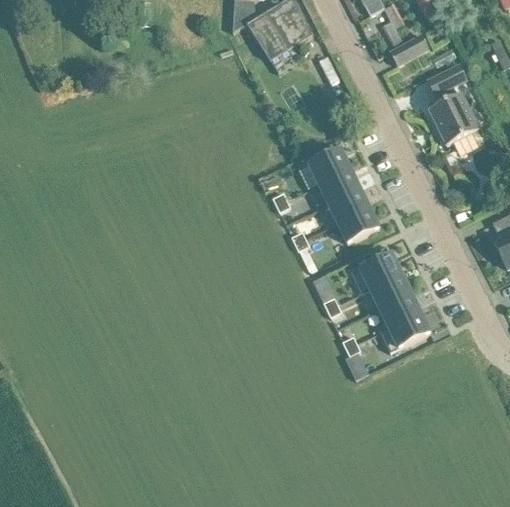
[(256,17),(253,0),(233,0),(232,31),(246,23),(256,17)]
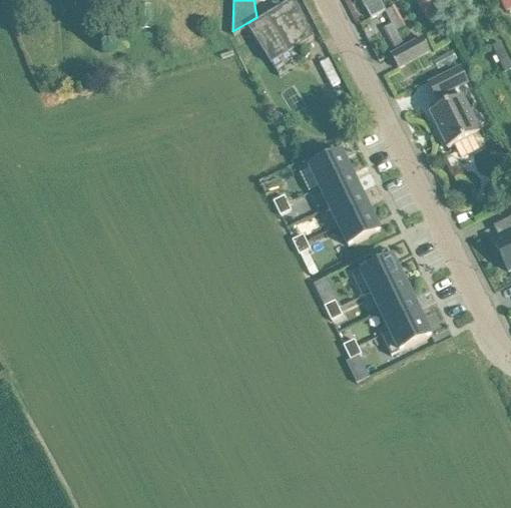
[(284,0),(257,17),(246,23),(270,60),(288,49),(312,34),(295,0),(284,0)]
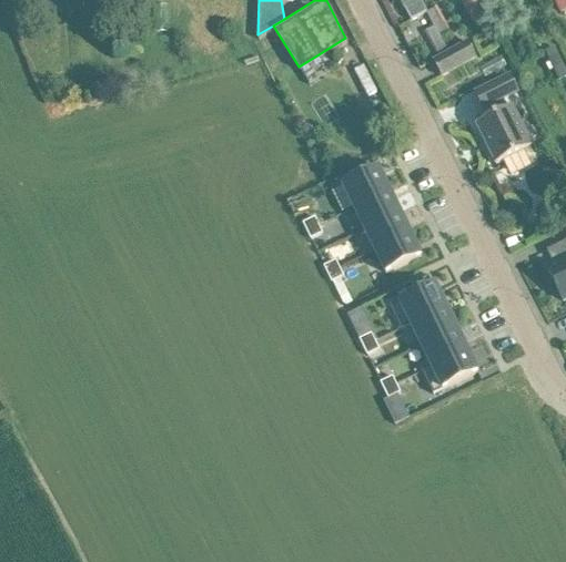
[(400,0),(408,17),(424,8),(420,0),(400,0)]
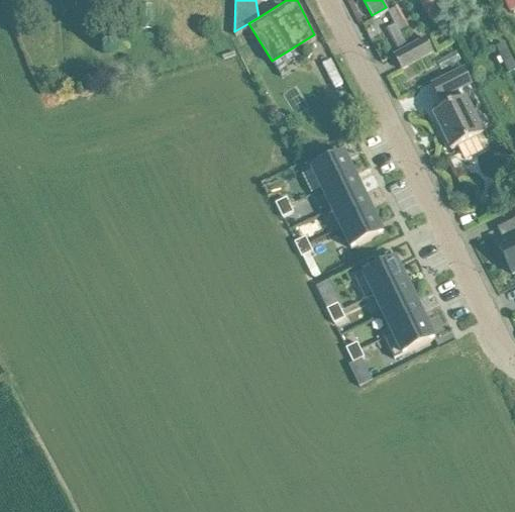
[(424,34),(392,52),(399,66),(431,48),(424,34)]
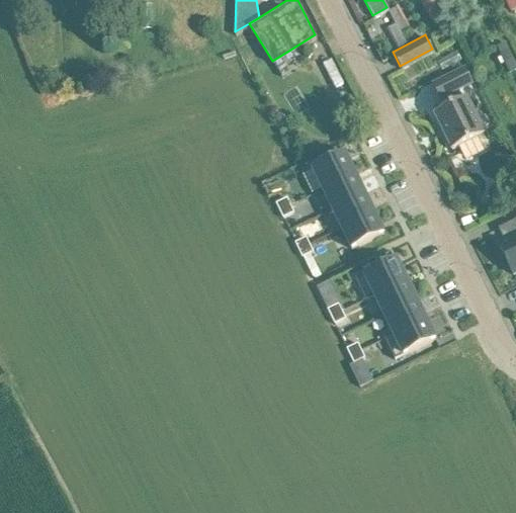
[(515,65),(515,64),(504,37),(495,43),(508,69),(515,65)]
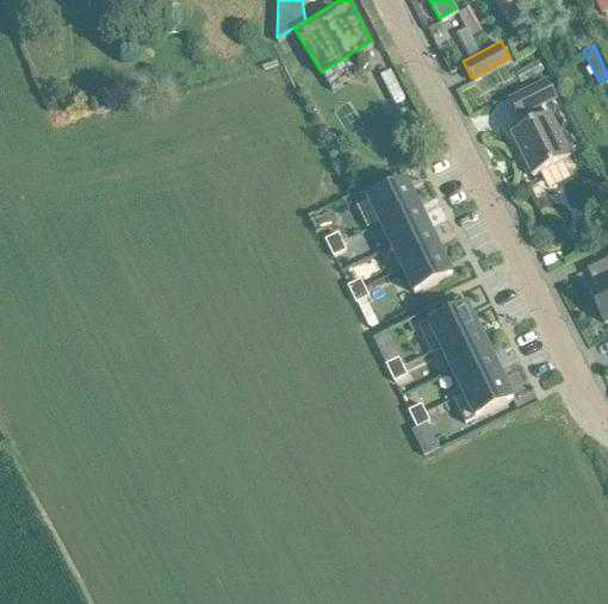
[(546,76),(508,95),(516,112),(519,112),(523,122),(509,130),(531,173),(569,154),(547,111),(544,112),(539,101),(554,94),(546,76)]
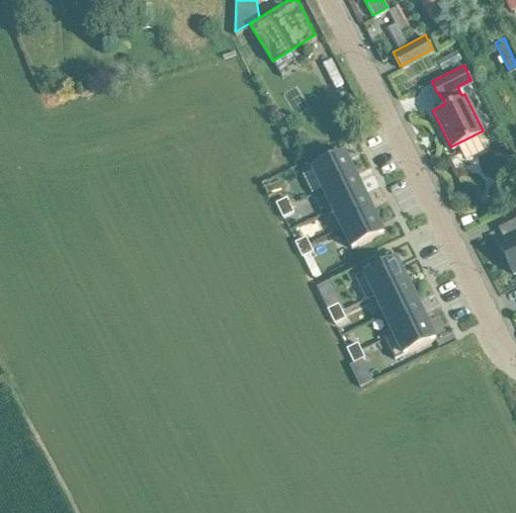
[(311,165),(321,186),(352,171),(343,150),(311,165)]
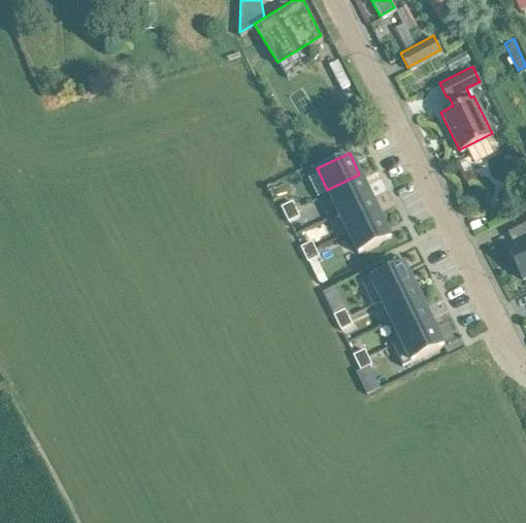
[(327,190),(337,209),(369,194),(359,174),(327,190)]
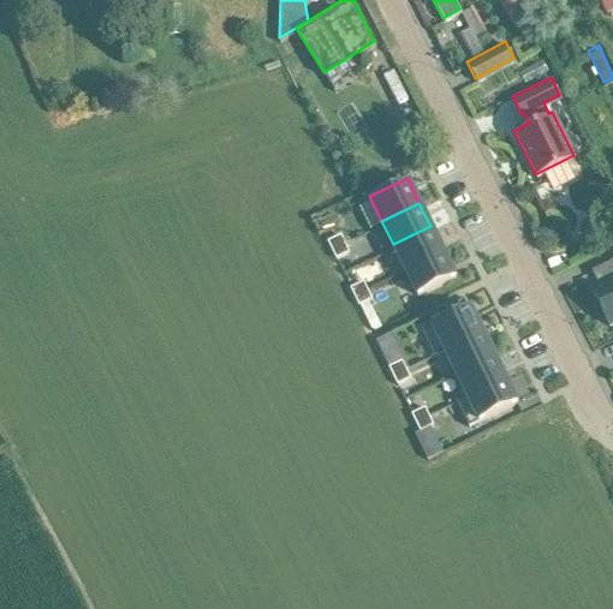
[(393,244),(404,268),(441,249),(430,226),(393,244)]
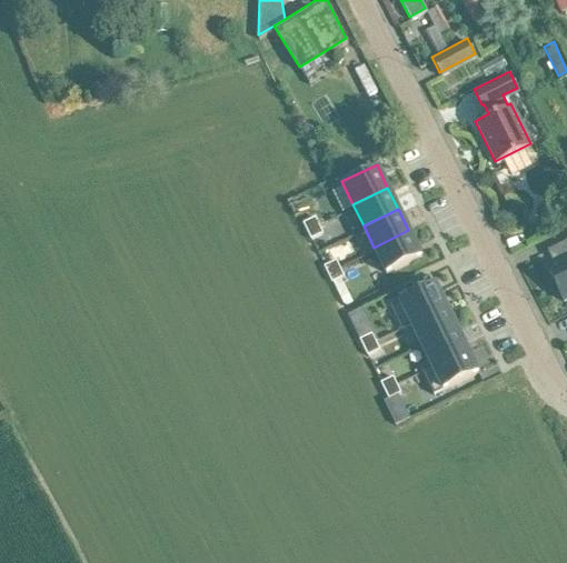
[(314,213),(301,220),(305,228),(317,222),(314,213)]
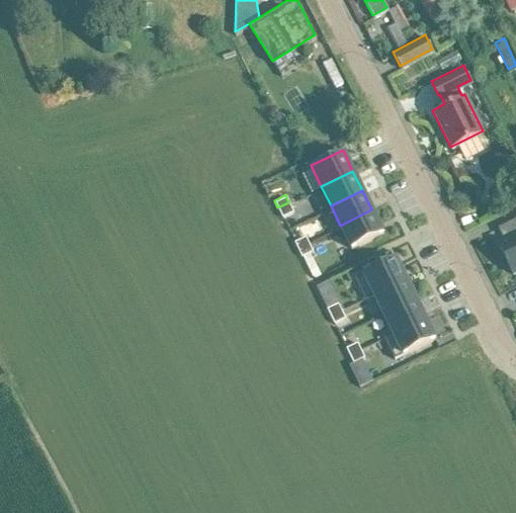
[(288,202),(277,207),(281,215),(292,209),(288,202)]
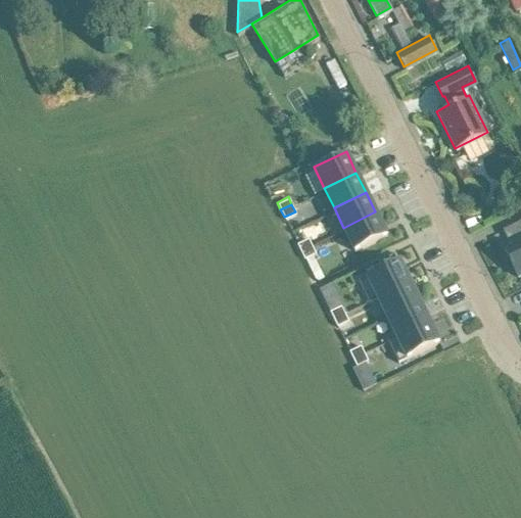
[(343,228),(353,248),(385,233),(375,212),(343,228)]
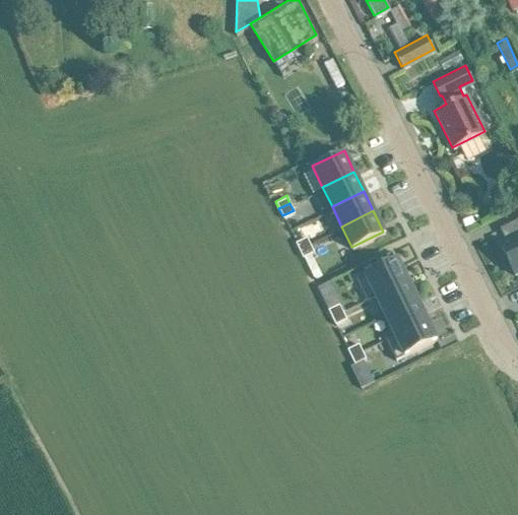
[(517,215),(499,226),(505,240),(499,243),(513,272),(517,269),(517,215)]
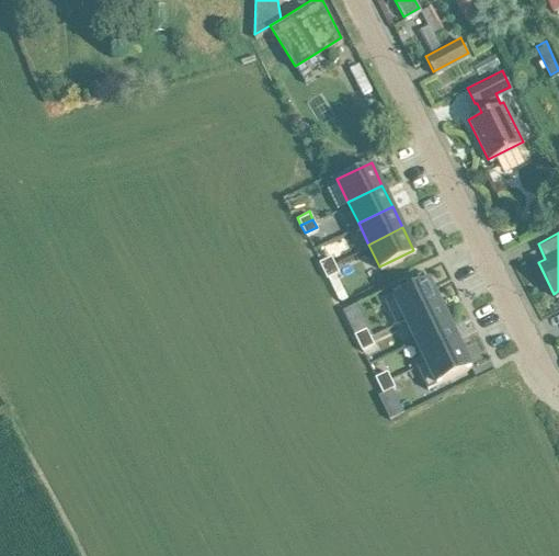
[(330,253),(318,259),(321,268),(333,261),(330,253)]
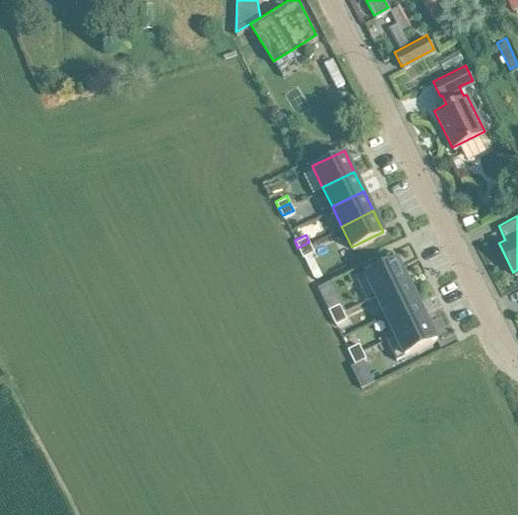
[(309,242),(298,248),(302,255),(313,249),(309,242)]
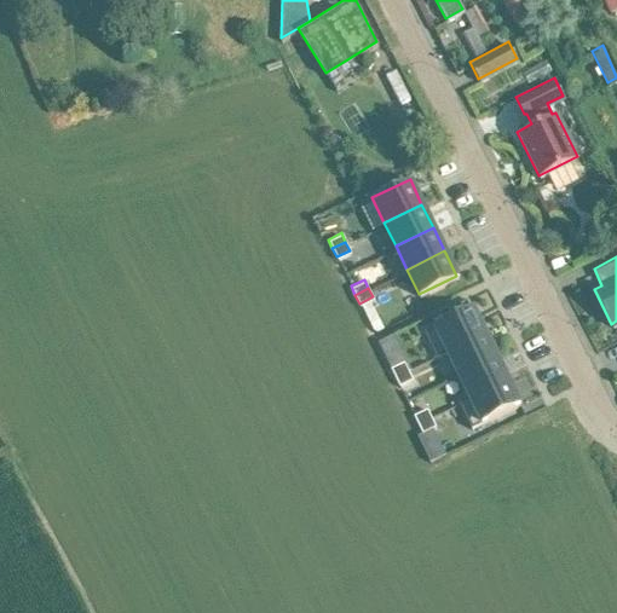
[(472,306),(424,329),(436,356),(447,350),(445,348),(484,330),(472,306)]
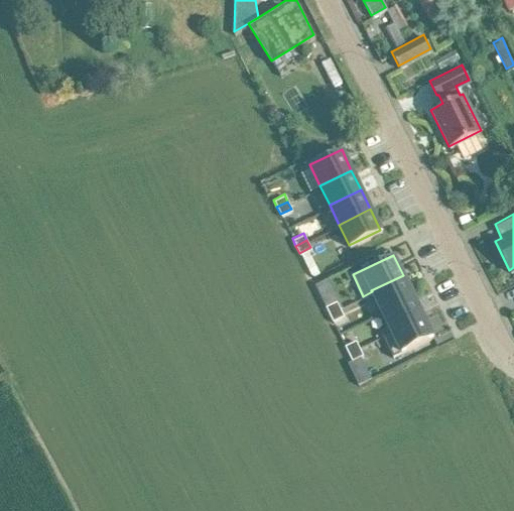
[(403,275),(371,290),(372,291),(381,310),(412,295),(403,275)]
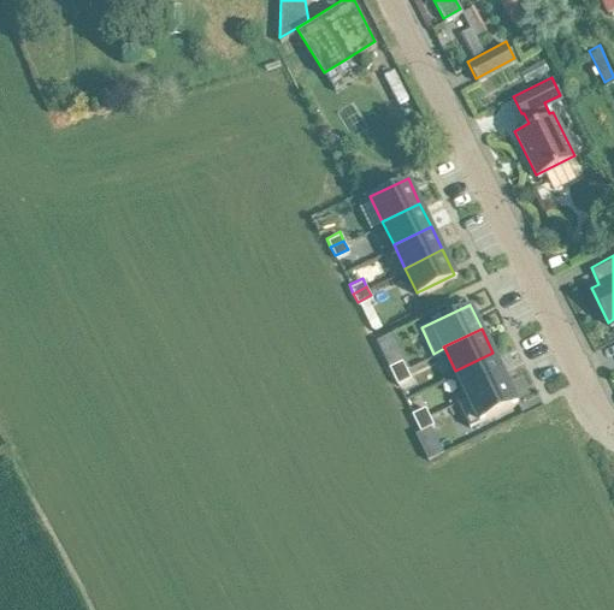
[(493,353),(455,371),(466,392),(466,394),(505,375),(493,353)]
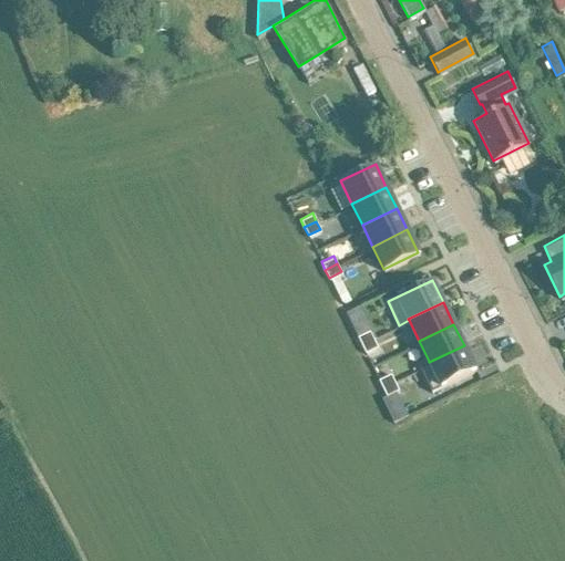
[(369,329),(357,334),(360,342),(372,336),(369,329)]
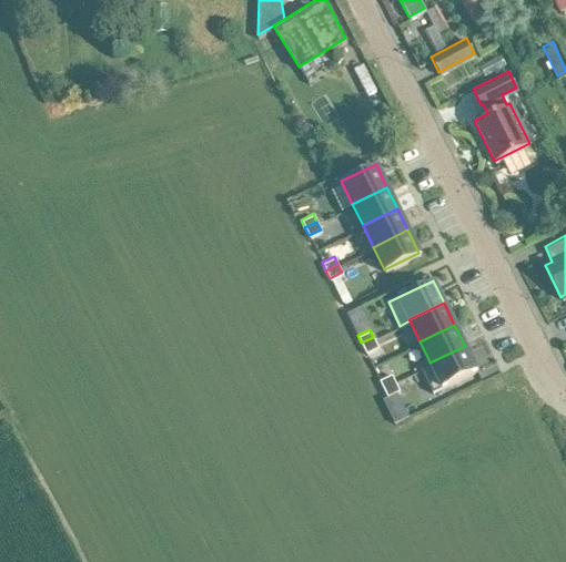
[(373,337),(361,343),(365,351),(377,345),(373,337)]
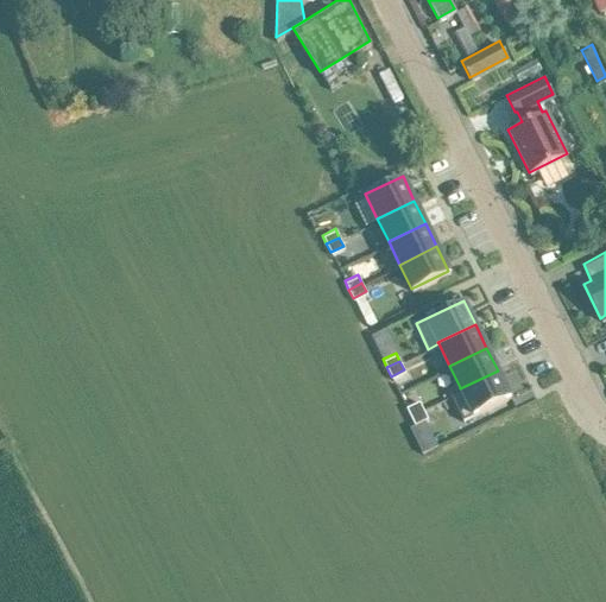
[(460,387),(449,393),(462,418),(509,394),(498,371),(460,388),(460,387)]
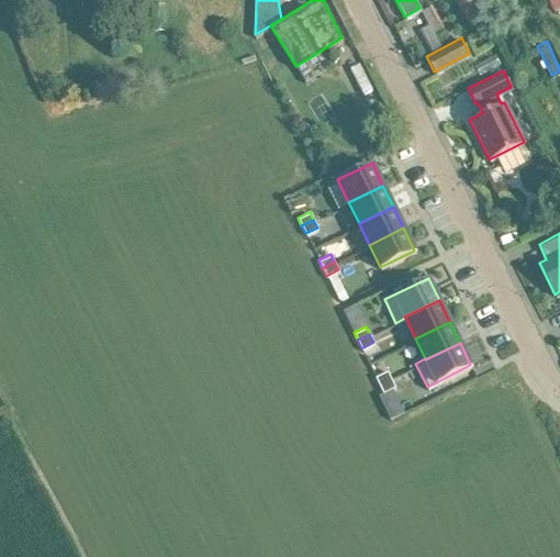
[(387,369),(374,375),(378,382),(390,377),(387,369)]
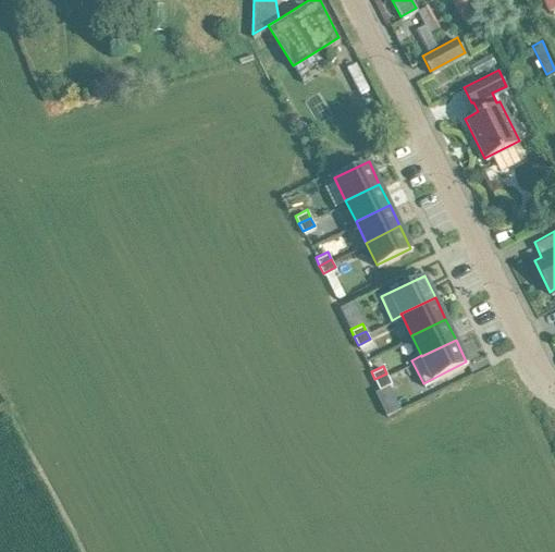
[(386,373),(374,379),(379,388),(391,381),(386,373)]
